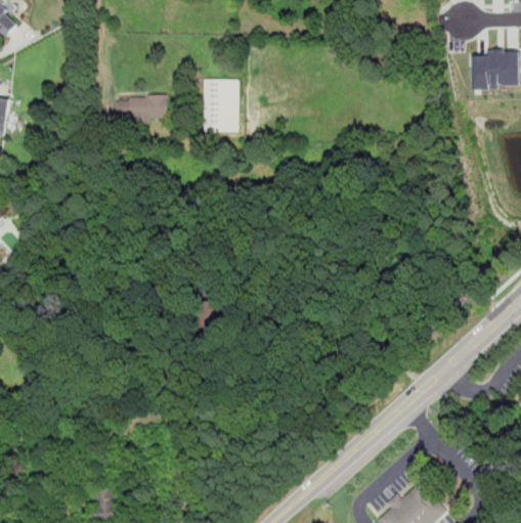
[(0,30),(6,36),(19,20),(0,2),(0,30)]
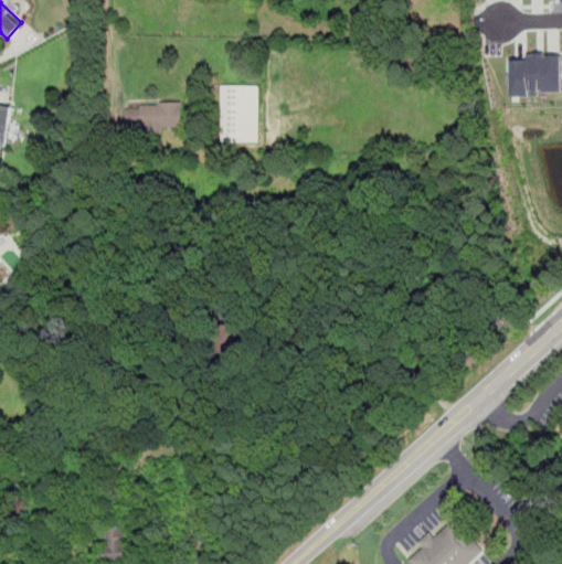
[(509,57),(510,96),(537,95),(537,91),(561,89),(560,53),(526,54),(526,59),(509,57)]
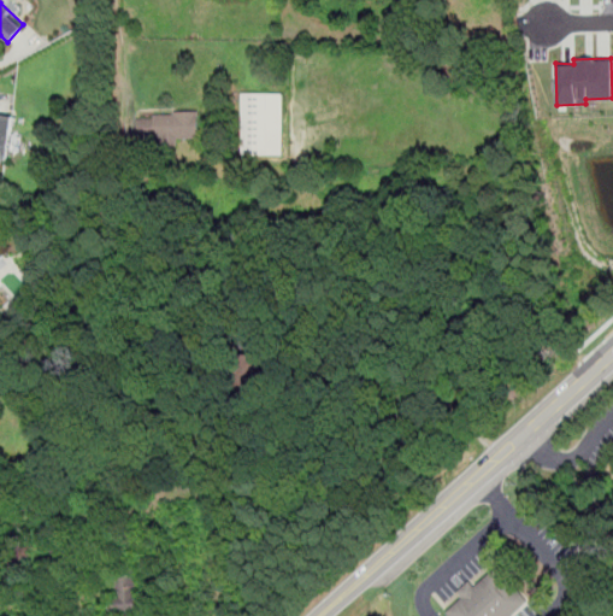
[(239,153),(281,153),(281,92),(239,92),(239,153)]
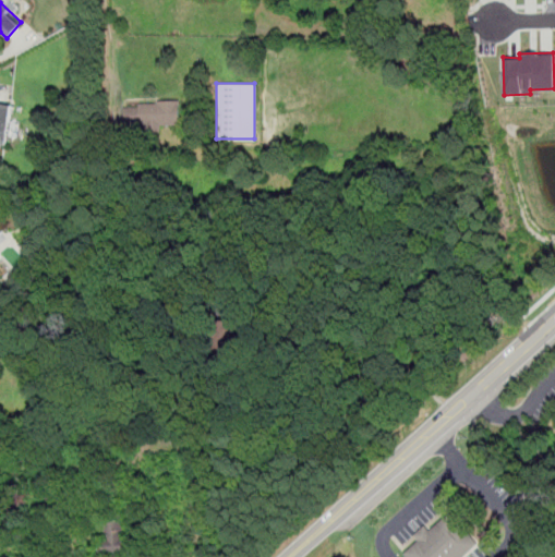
[(178,124),(178,100),(120,101),(120,124),(178,124)]
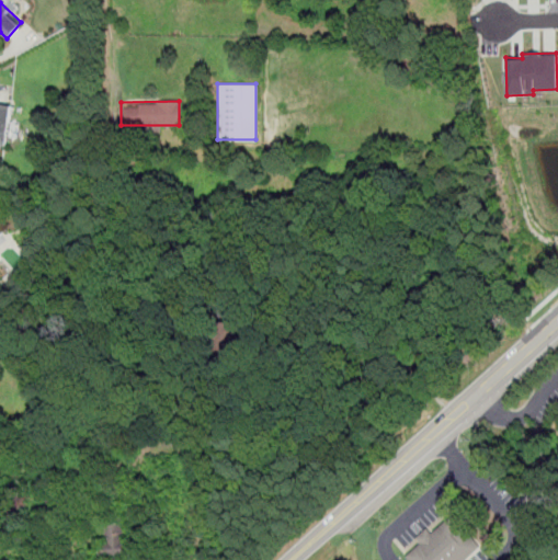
[(0,144),(6,145),(9,103),(0,102),(0,144)]
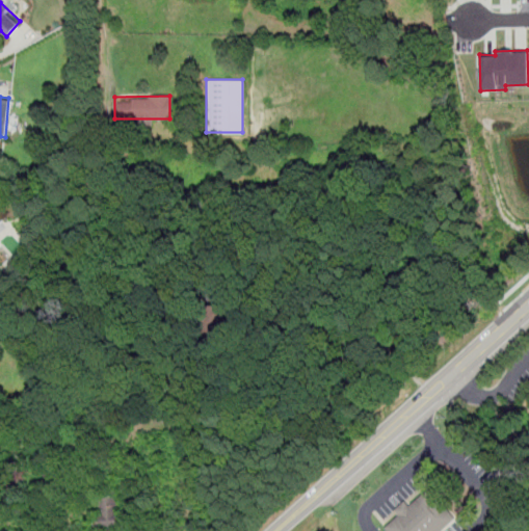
[(386,530),(438,530),(454,516),(425,485),(381,526),(386,530)]
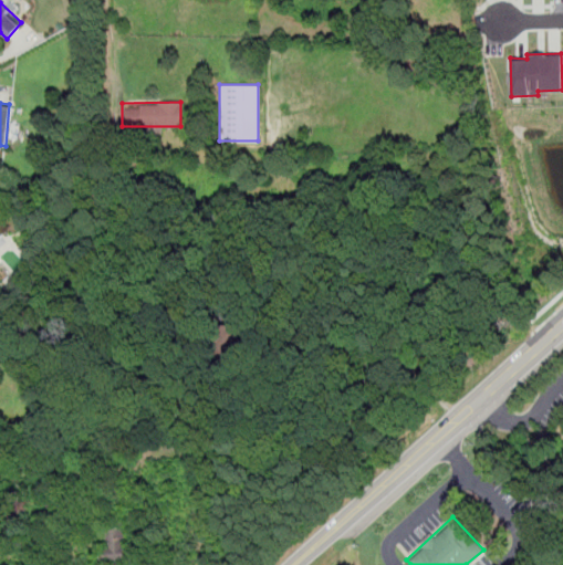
[(125,537),(114,537),(114,529),(102,529),(102,562),(125,562),(125,537)]
